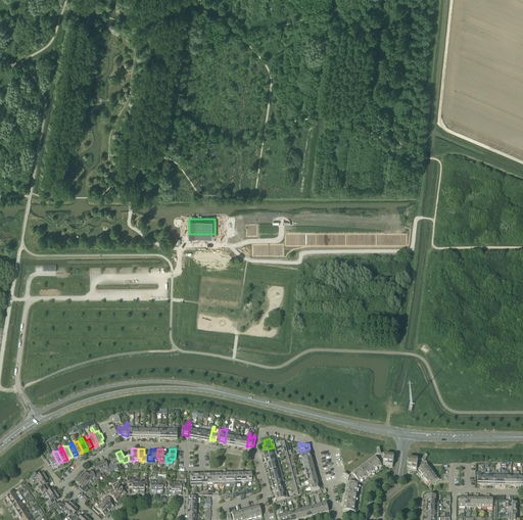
[(50,453),(51,455),(50,456),(48,457),(48,456),(45,458),(49,464),(51,463),(52,466),(56,464),(57,465),(58,464),(52,452),(50,453)]
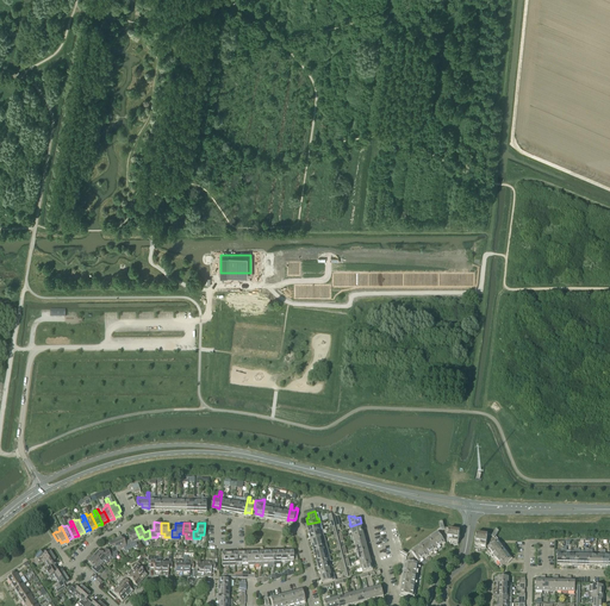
[(319,528),(309,530),(311,537),(323,533),(324,533),(323,526),(319,528)]
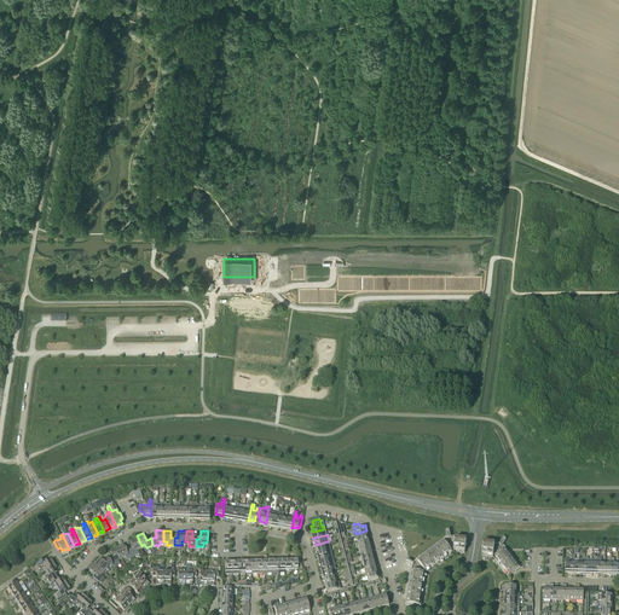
[(142,546),(137,535),(129,539),(133,546),(129,547),(133,553),(139,551),(138,547),(142,546)]
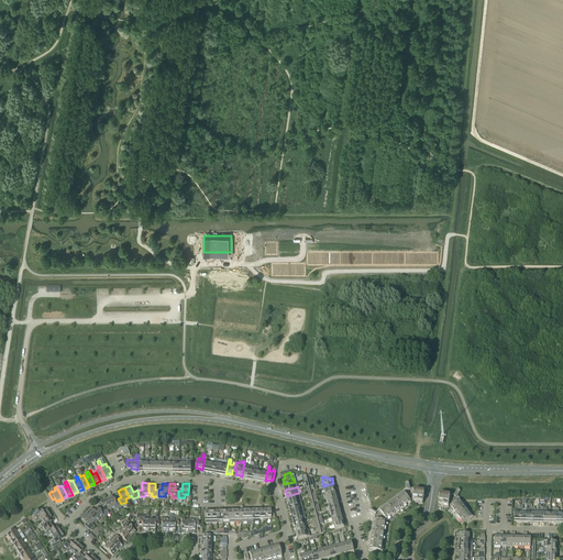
[(407,487),(404,490),(410,497),(411,497),(412,497),(414,487),(410,487),(407,487)]
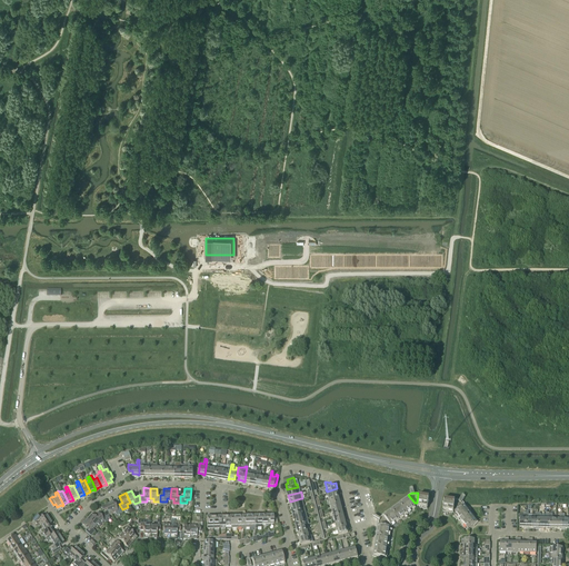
[(418,493),(417,503),(417,504),(427,505),(429,494),(418,493)]
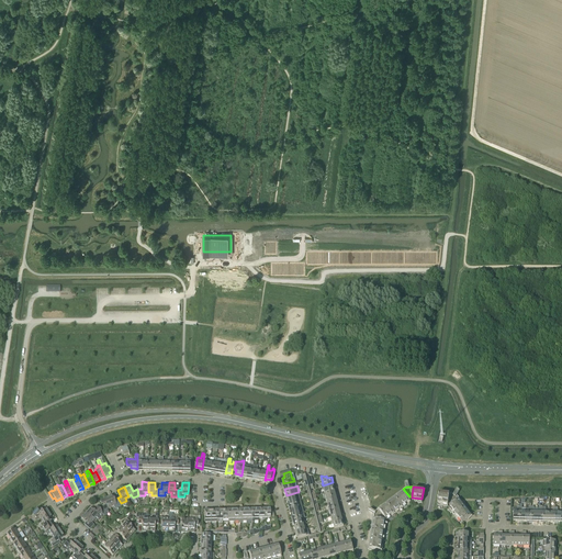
[(379,507),(385,515),(385,516),(409,498),(409,496),(403,489),(379,507)]
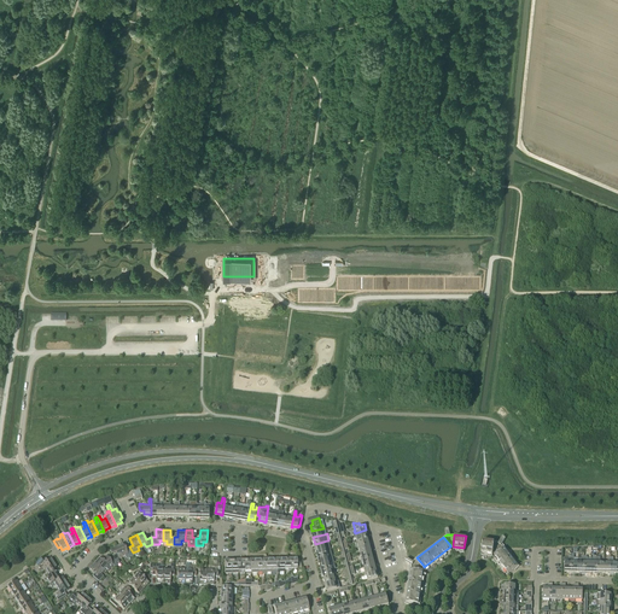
[(493,551),(494,541),(483,538),(481,550),(493,551)]
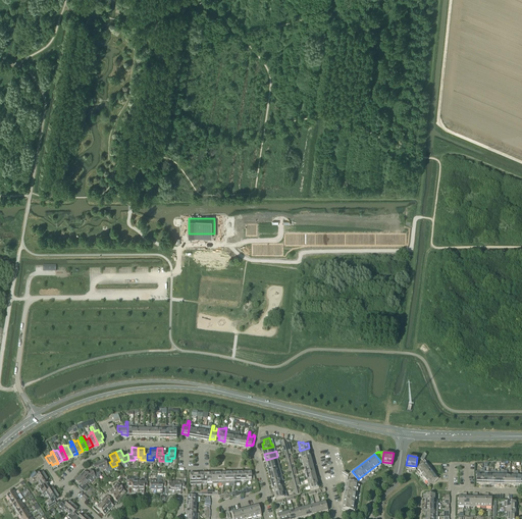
[(267,464),(267,465),(276,463),(279,462),(277,457),(276,457),(266,460),(266,461),(265,462),(266,464),(267,464)]
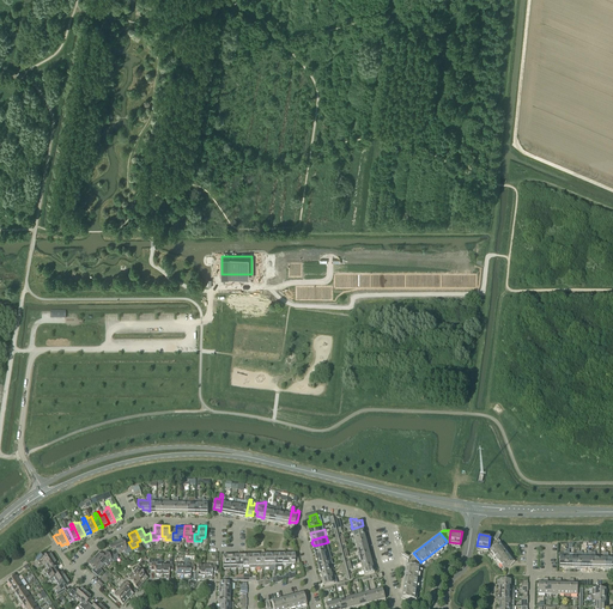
[(495,536),(490,536),(489,547),(490,547),(491,548),(499,541),(497,539),(495,536)]
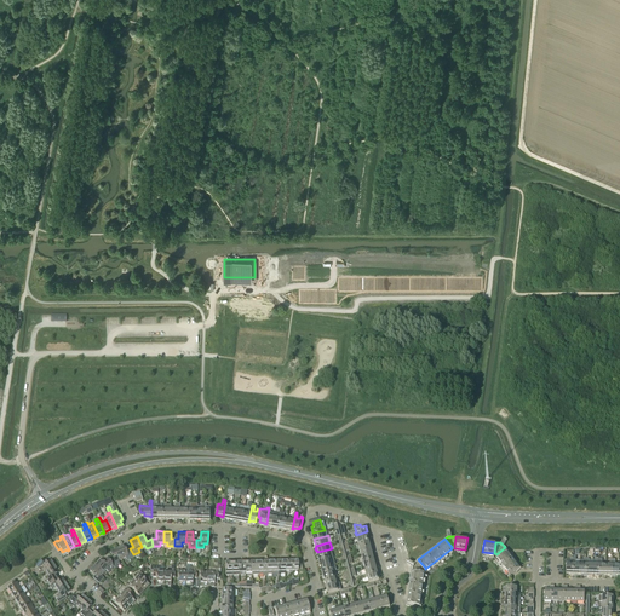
[(124,543),(116,546),(121,556),(125,554),(127,558),(133,554),(130,548),(126,550),(124,543)]
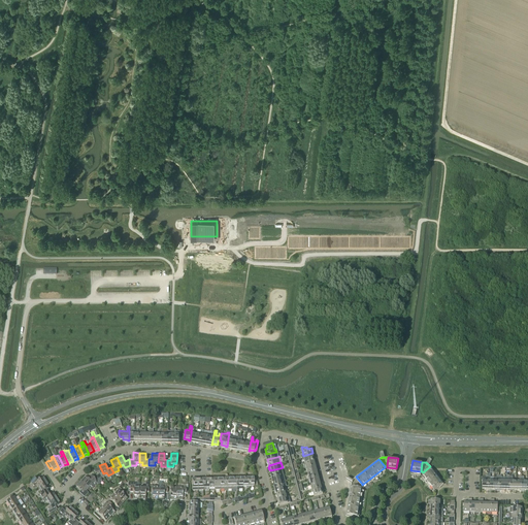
[(93,476),(96,481),(97,481),(97,483),(100,481),(99,480),(102,479),(100,476),(103,473),(99,465),(94,468),(97,474),(93,476)]
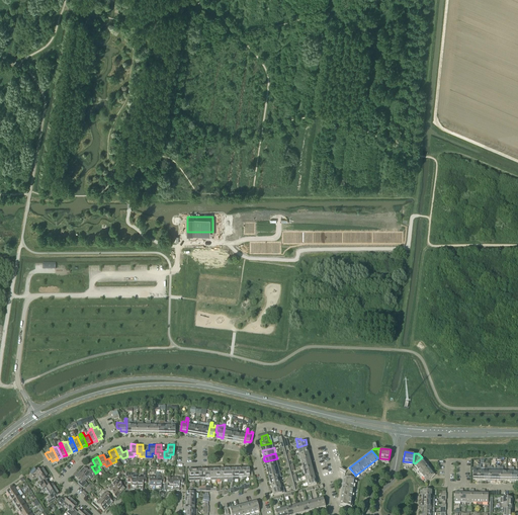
[(422,457),(415,463),(414,463),(425,479),(433,473),(422,457)]
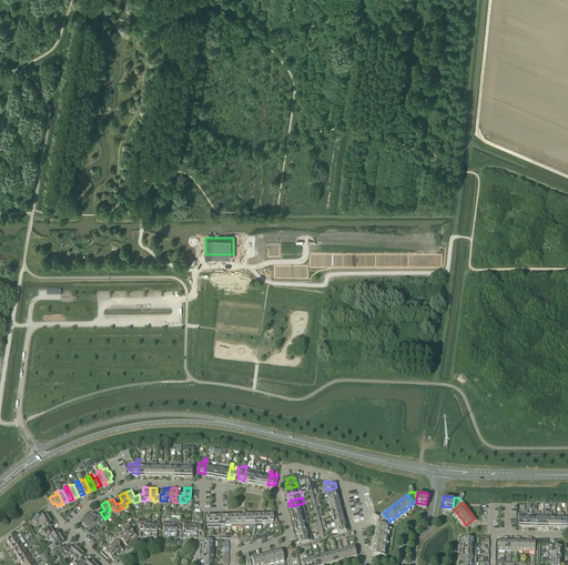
[(291,506),(293,512),(303,508),(305,508),(304,503),(301,504),(291,506)]
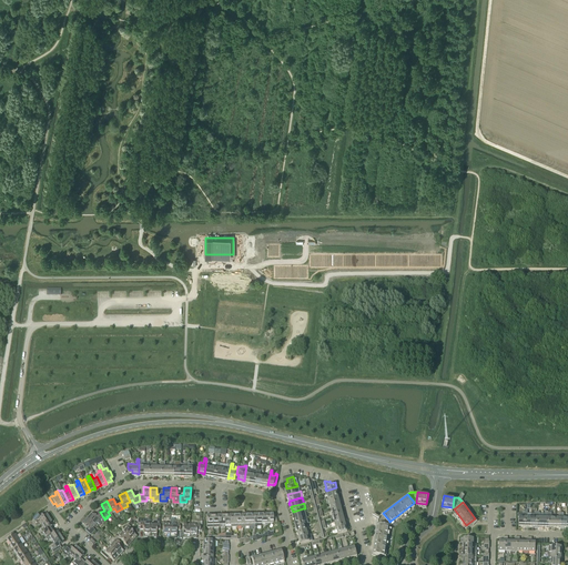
[(91,511),(87,516),(94,523),(97,520),(100,523),(103,517),(100,512),(98,508),(93,513),(91,511)]
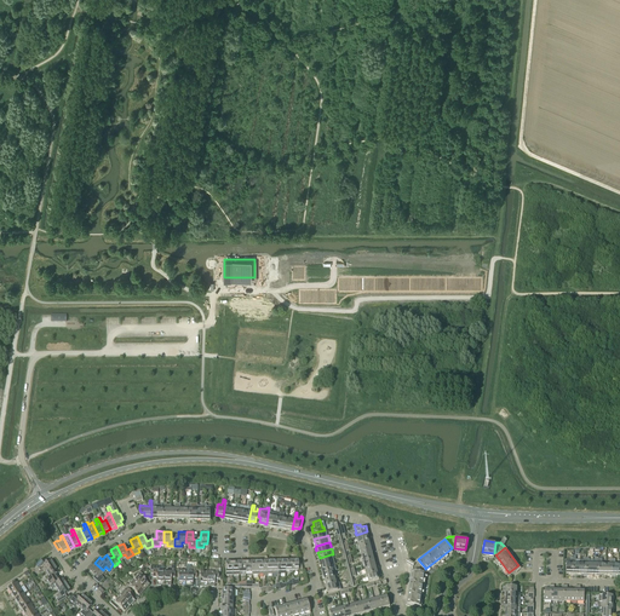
[(320,558),(321,564),(331,562),(336,560),(333,554),(331,554),(320,558)]
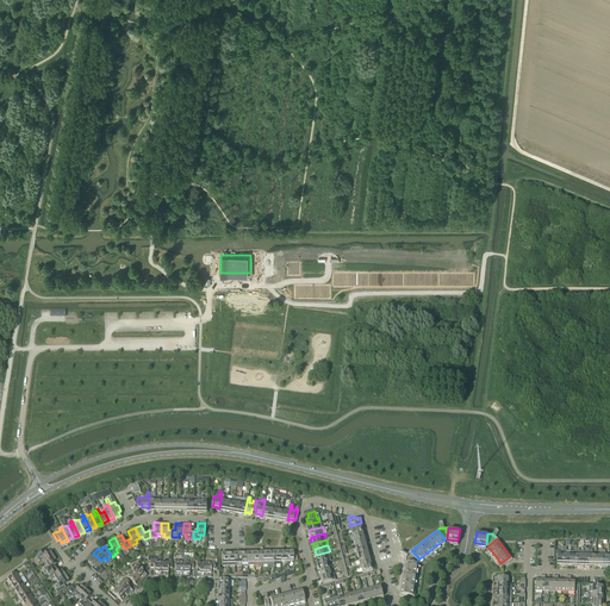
[(44,548),(42,549),(36,554),(39,560),(43,557),(44,561),(54,555),(50,548),(47,550),(44,548)]
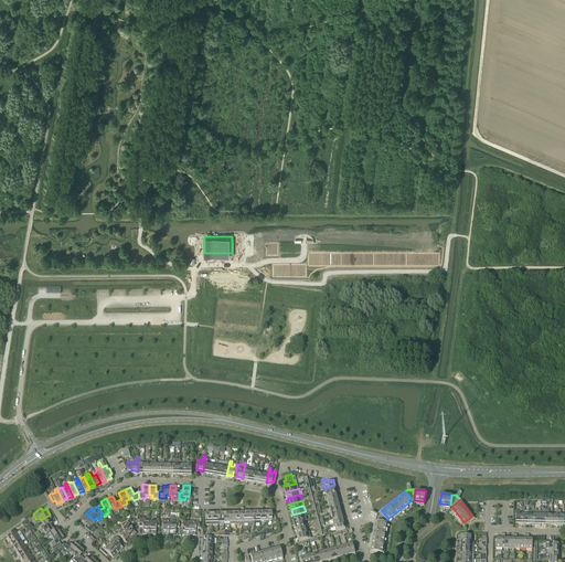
[(274,508),(265,509),(266,520),(267,520),(267,518),(276,518),(274,508)]
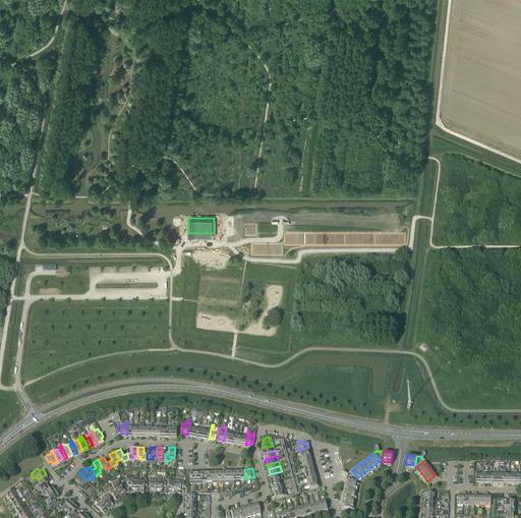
[(348,472),(347,475),(346,478),(355,479),(356,478),(357,477),(351,470),(348,472)]
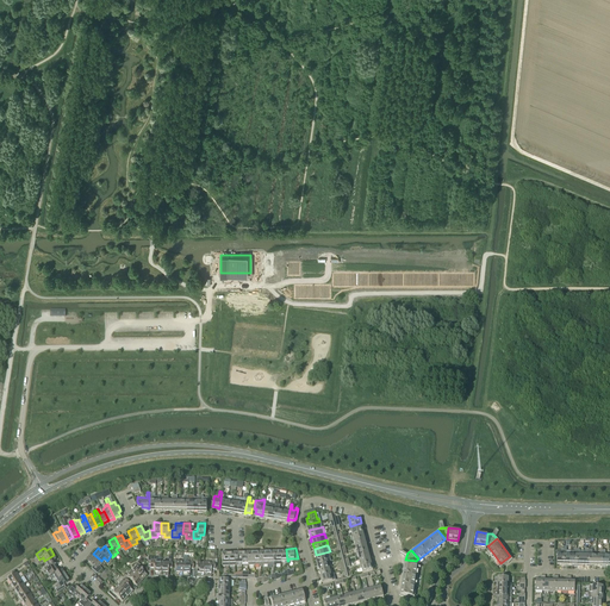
[(316,555),(317,562),(329,558),(330,558),(331,557),(330,551),(325,553),(316,555)]
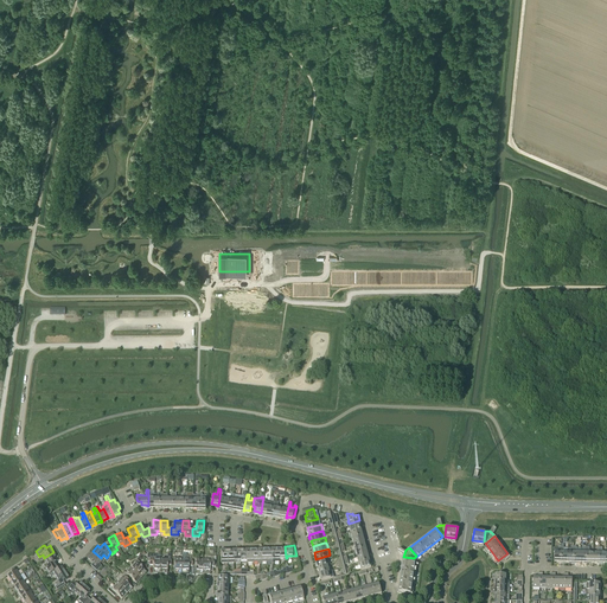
[(101,558),(93,551),(88,556),(94,560),(91,564),(96,569),(101,563),(98,560),(101,558)]
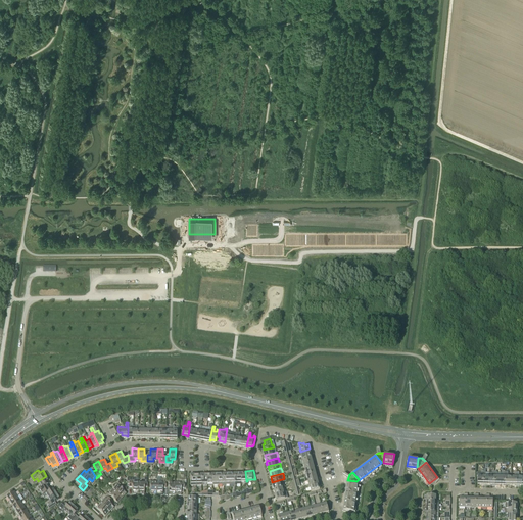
[(156,475),(156,479),(156,492),(162,492),(162,486),(165,486),(165,478),(165,476),(160,476),(160,475),(156,475)]
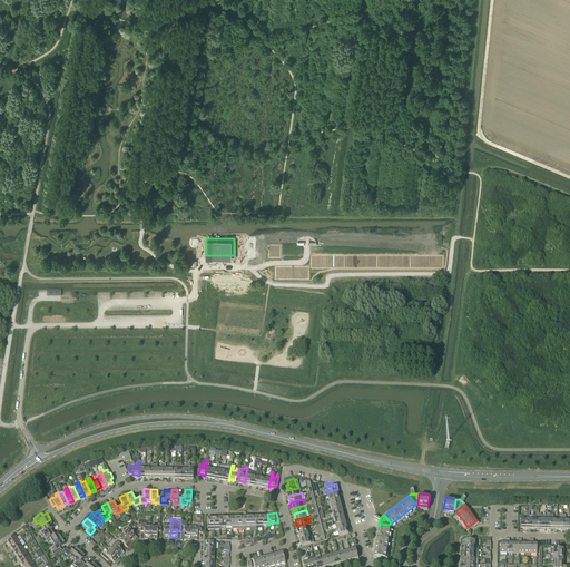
[(50,519),(41,525),(43,527),(40,529),(43,535),(51,530),(50,527),(53,525),(50,519)]
